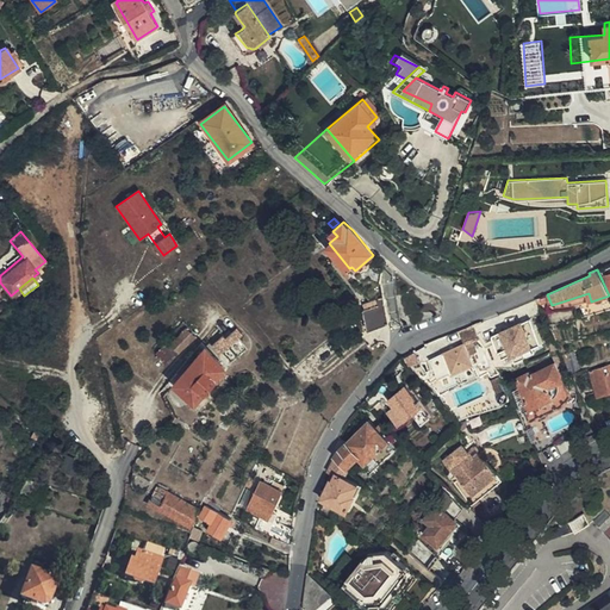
[(552,305),(547,294),(540,298),(543,307),(546,310),(548,311),(552,311),(591,302),(589,293),(552,305)]
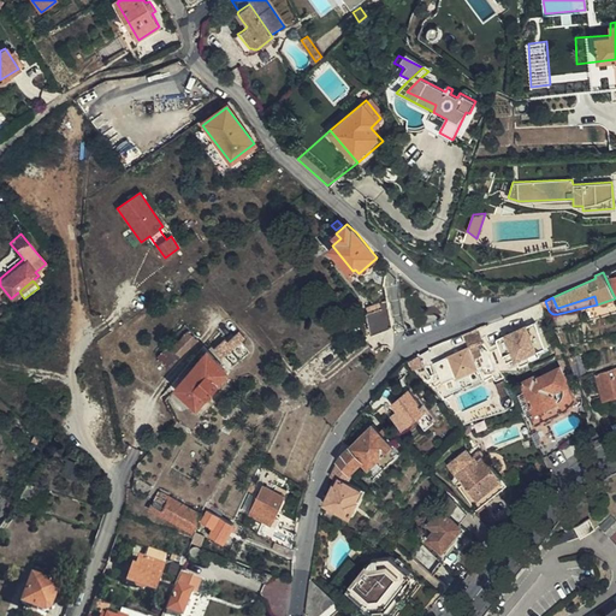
[(395,325),(390,303),(366,314),(373,335),(395,325)]
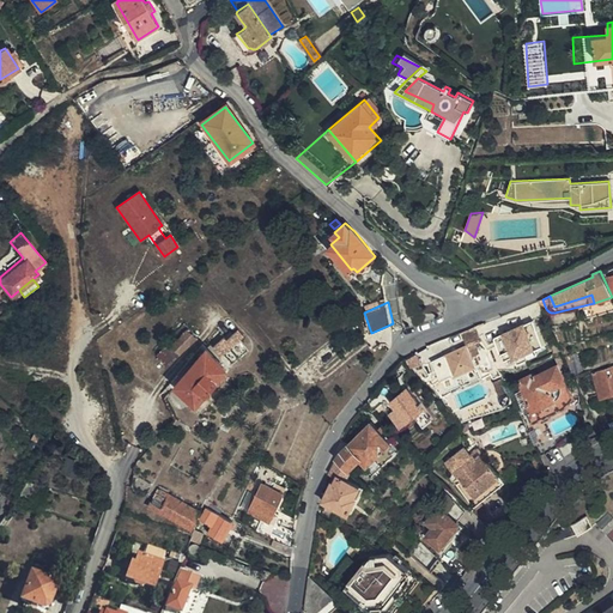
[(496,337),(503,352),(511,349),(515,354),(515,357),(516,357),(536,347),(546,344),(534,319),(527,322),(526,321),(496,337)]
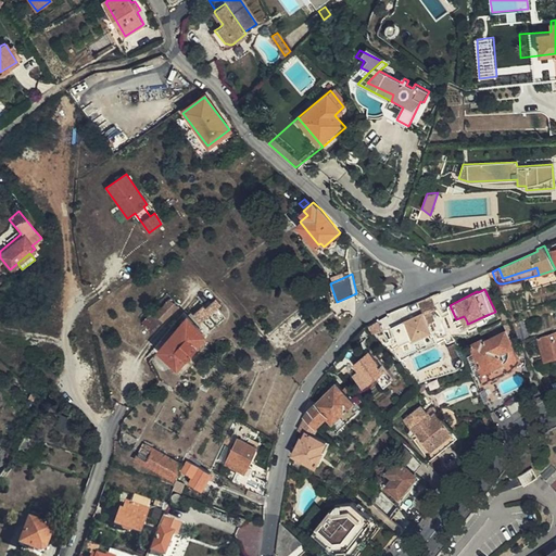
[(178,305),(171,297),(142,324),(150,332),(178,305)]
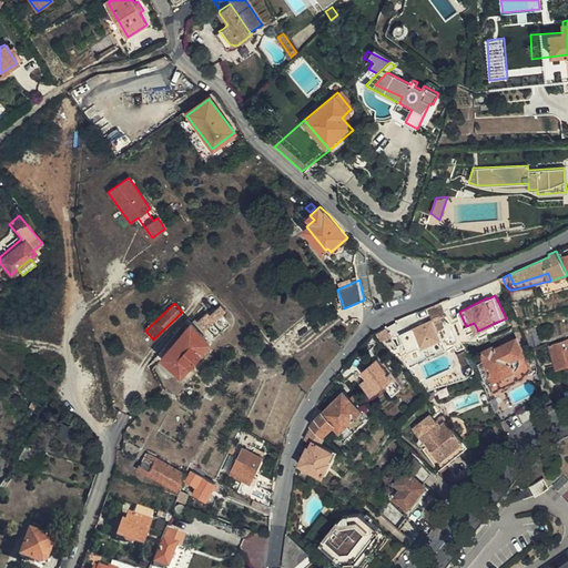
[(208,311),(198,321),(205,328),(225,307),(220,303),(210,313),(208,311)]
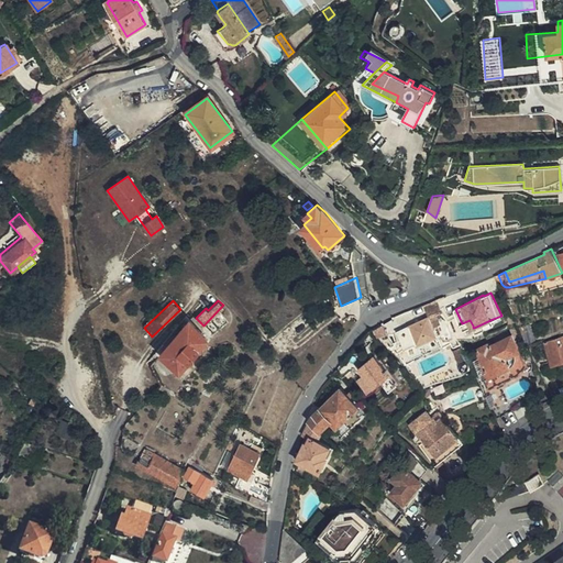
[(430,316),(440,310),(435,300),(423,306),(430,316)]
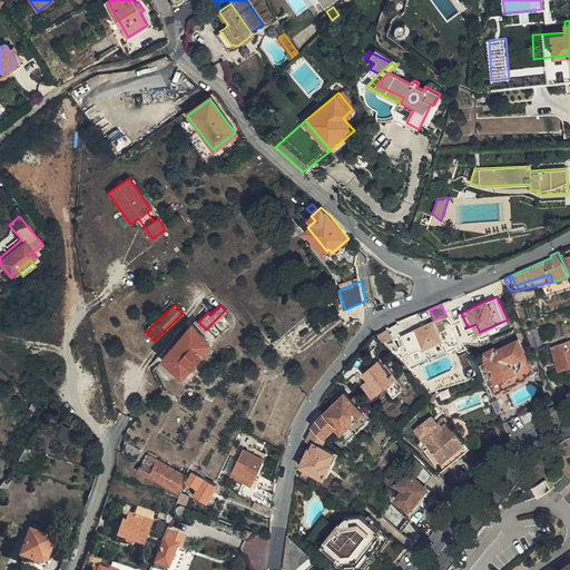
[(432,321),(401,336),(404,344),(410,354),(412,353),(416,362),(426,357),(428,359),(446,350),(439,333),(436,328),(432,321)]
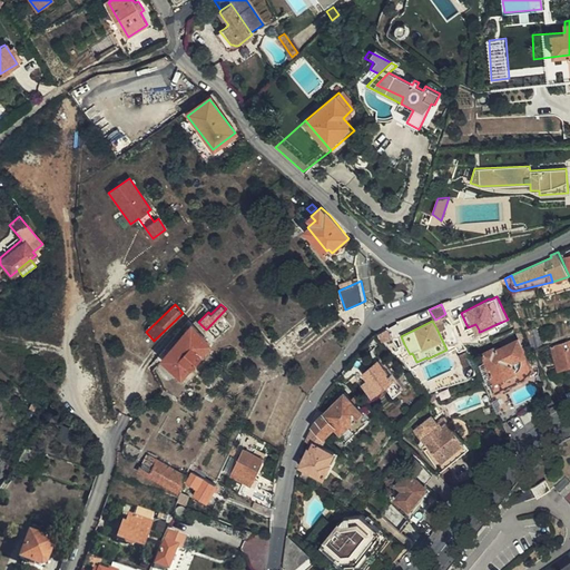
[(198,322),(195,326),(203,333),(206,330),(198,322)]
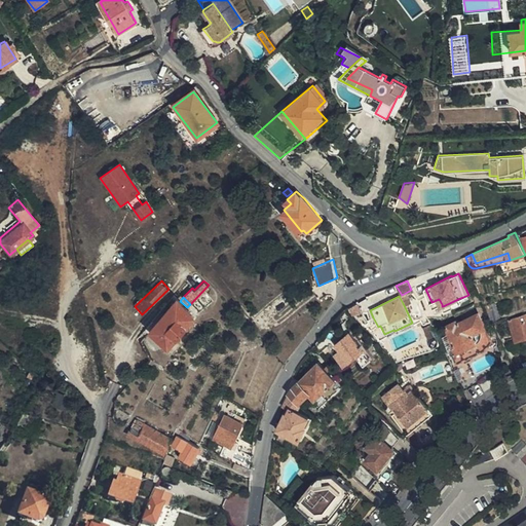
[(154,325),(176,302),(173,298),(150,321),(152,323),(154,325)]
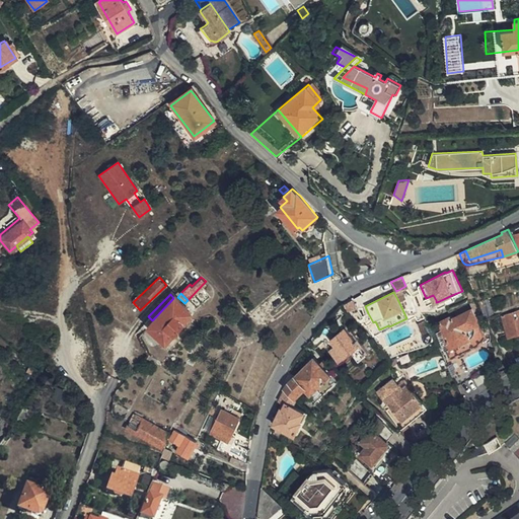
[(454,294),(437,302),(440,307),(456,299),(456,298),(454,294)]
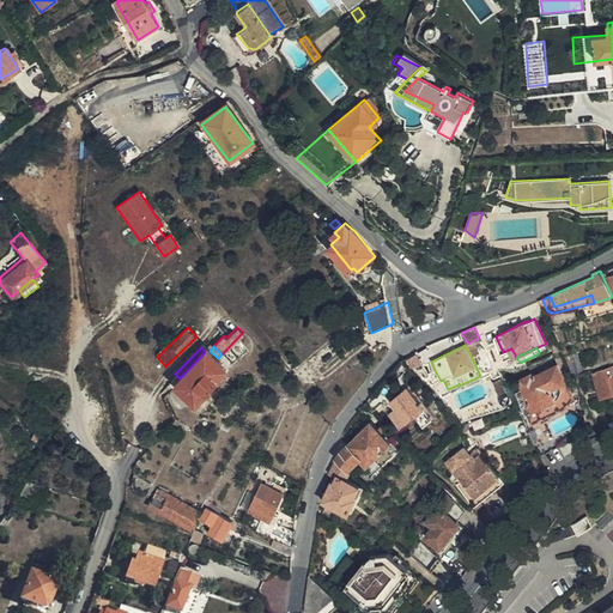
[(210,351),(208,349),(205,352),(180,378),(177,376),(169,384),(192,407),(229,369),(218,358),(210,351)]
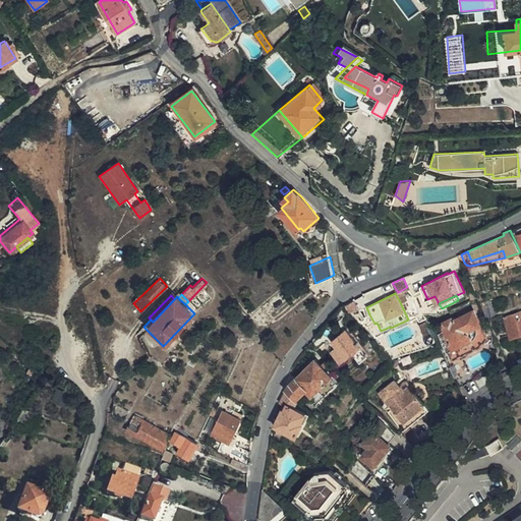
[(435,296),(427,299),(430,305),(438,301),(435,296)]
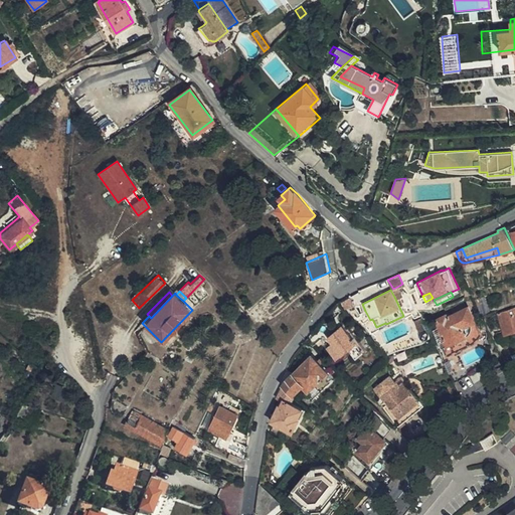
[(406,312),(412,309),(408,301),(399,302),(403,308),(406,312)]
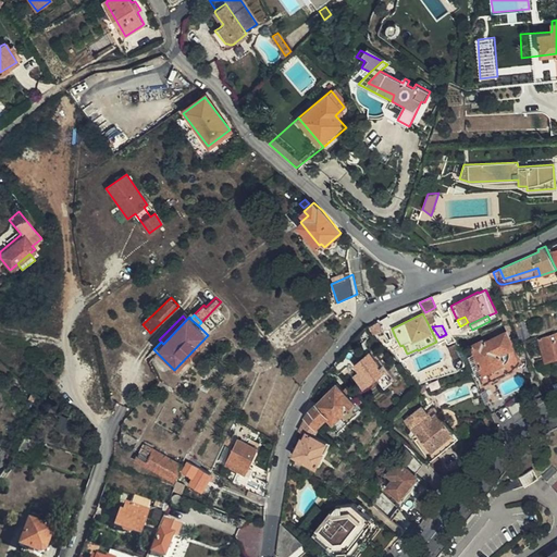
[(373,337),(366,329),(364,330),(353,343),(361,350),(373,337)]
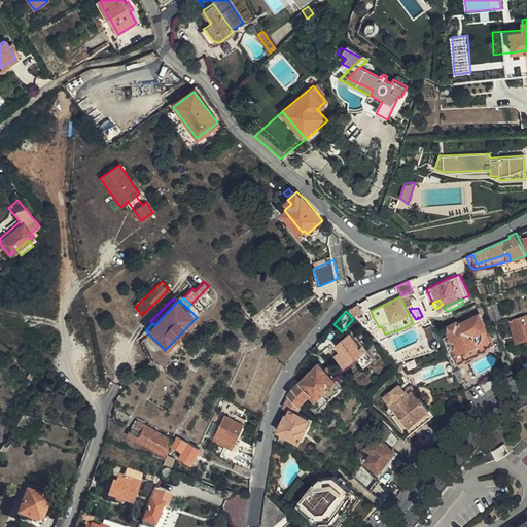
[(374,318),(371,311),(365,313),(361,314),(367,321),(374,318)]
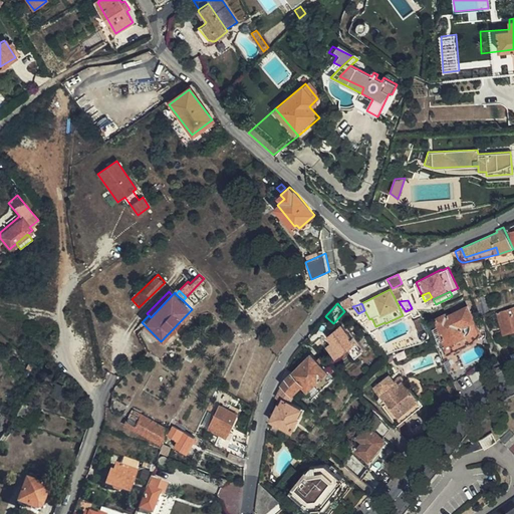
[(447,342),(452,352),(475,341),(477,339),(479,334),(479,330),(467,306),(446,316),(445,313),(435,318),(439,325),(434,327),(442,345),(447,342)]
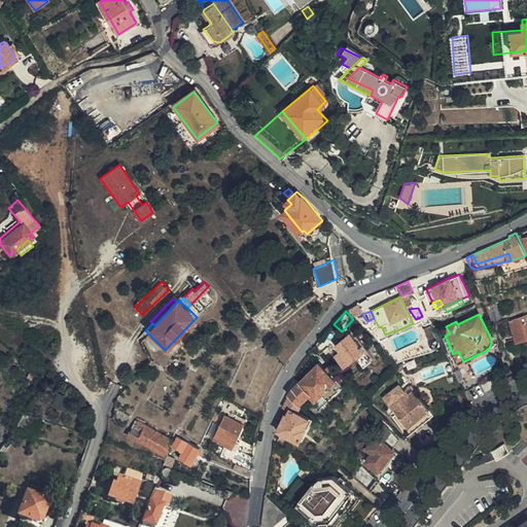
[(526,337),(526,314),(511,321),(518,341),(526,337)]
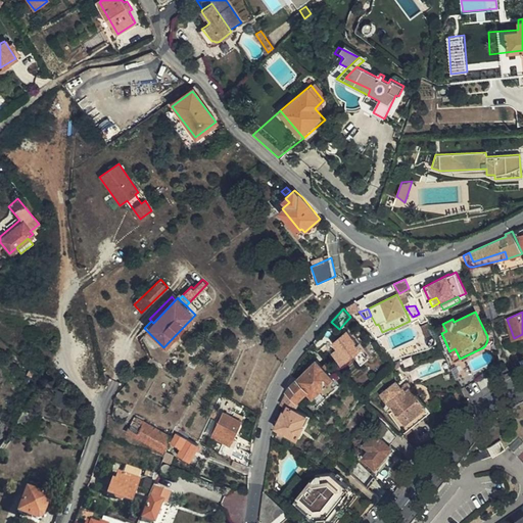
[(391,328),(382,332),(384,337),(393,332),(394,334),(412,326),(410,321),(392,329),(391,328)]
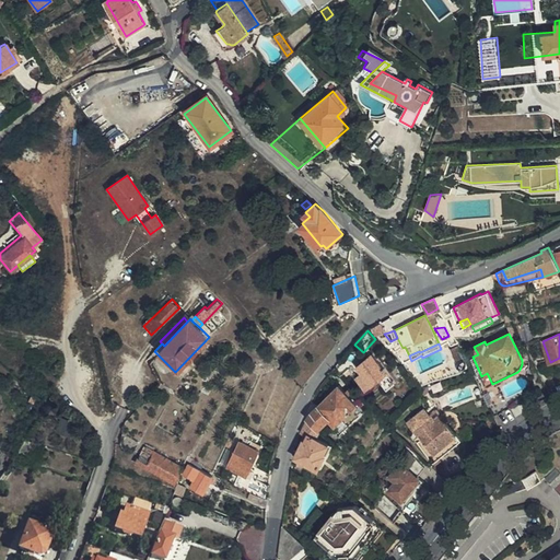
[(457,362),(463,359),(457,348),(452,351),(457,362)]
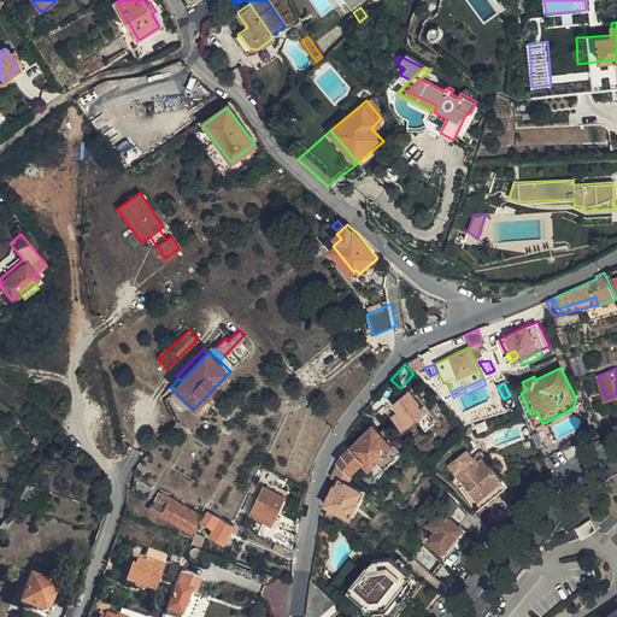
[(438,421),(411,389),(386,411),(404,432),(419,418),(428,429),(438,421)]
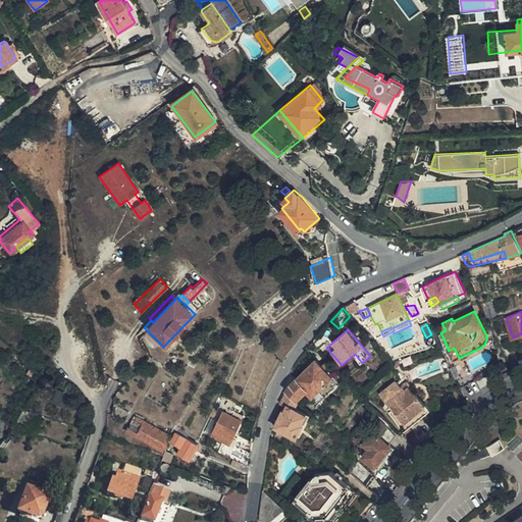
[(454,360),(459,358),(454,348),(449,351),(454,360)]
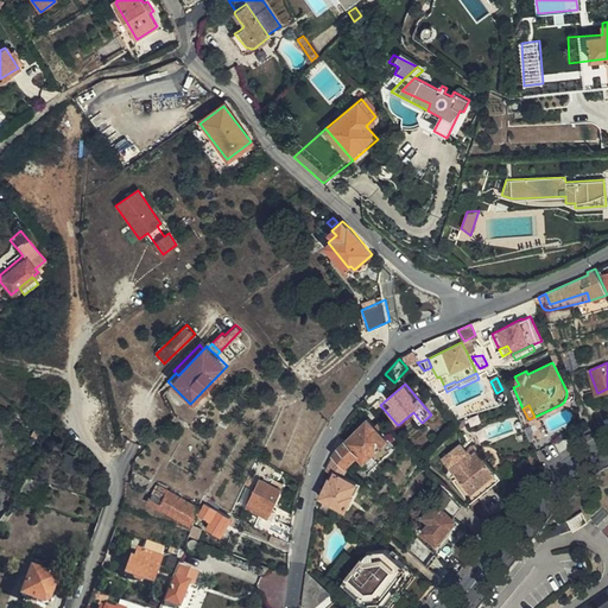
[(447,423),(453,418),(447,411),(441,416),(447,423)]
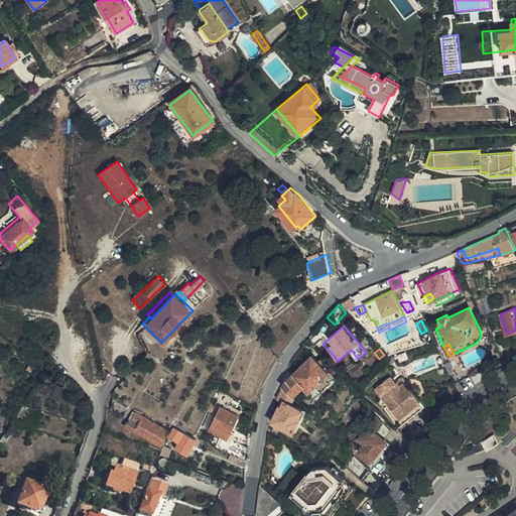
[(285,384),(283,387),(292,397),(301,386),(309,393),(305,397),(312,403),(328,388),(329,389),(336,382),(311,357),(291,375),(285,384)]
